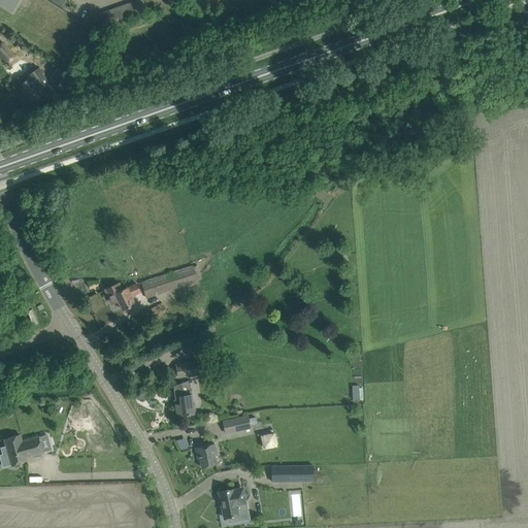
[(131,2),(135,14),(140,13),(136,0),(131,2)]
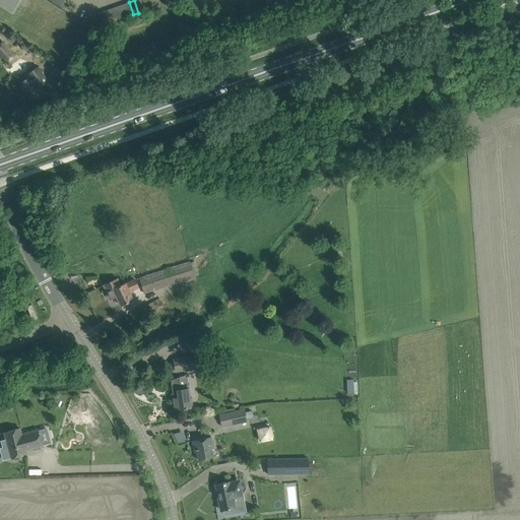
[(134,0),(138,13),(145,10),(140,0),(134,0)]
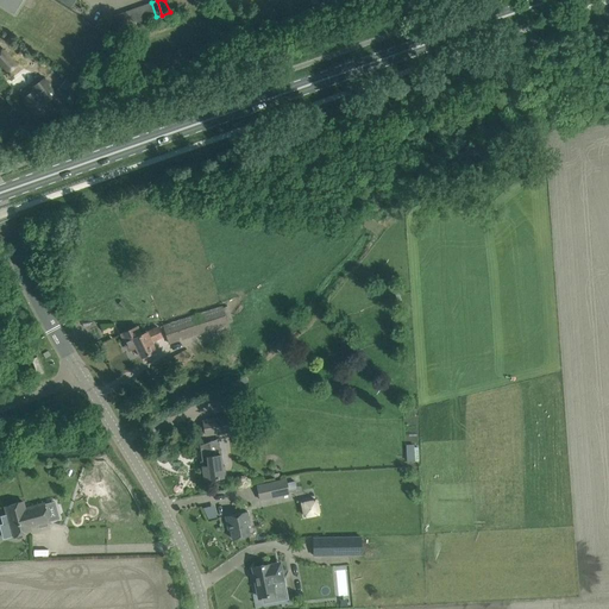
[(145,5),(150,19),(156,17),(151,2),(145,5)]
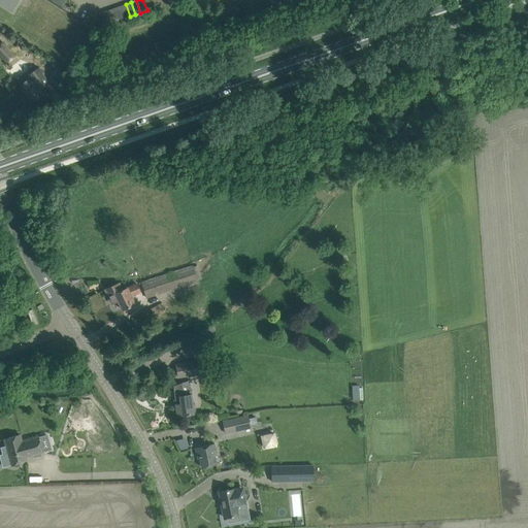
[(126,4),(121,6),(125,19),(130,17),(126,4)]
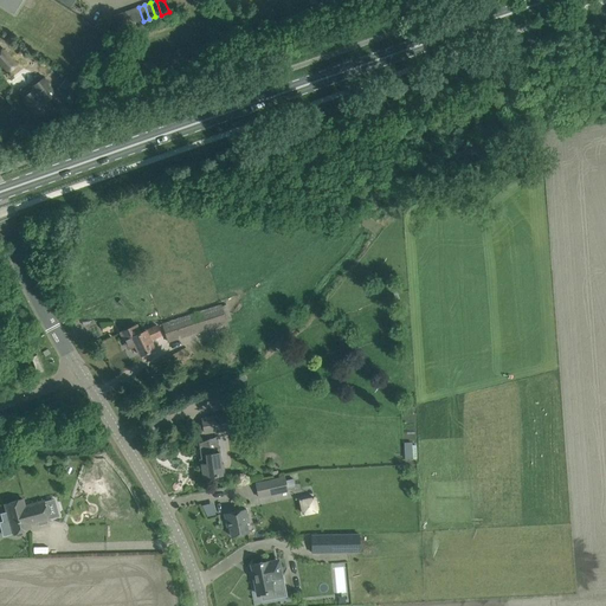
[(143,21),(139,7),(133,8),(137,24),(143,21)]
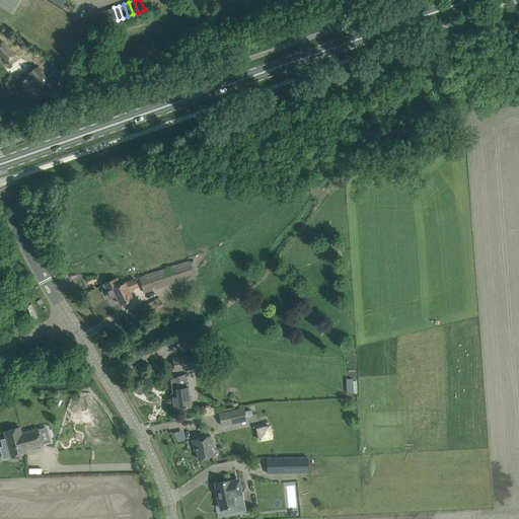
[(108,9),(113,22),(118,20),(114,7),(108,9)]
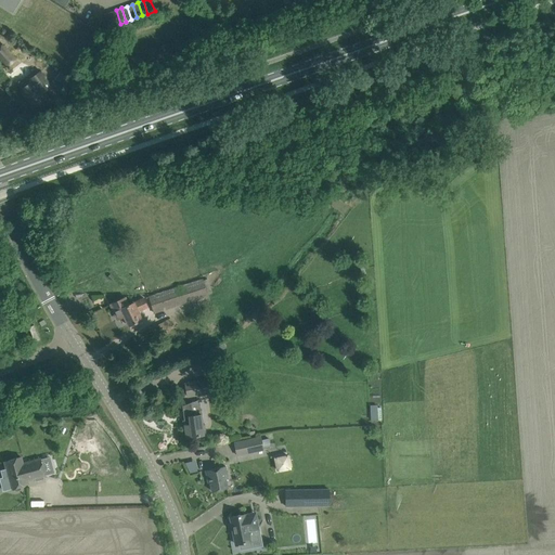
[(111,12),(115,25),(120,24),(116,10),(111,12)]
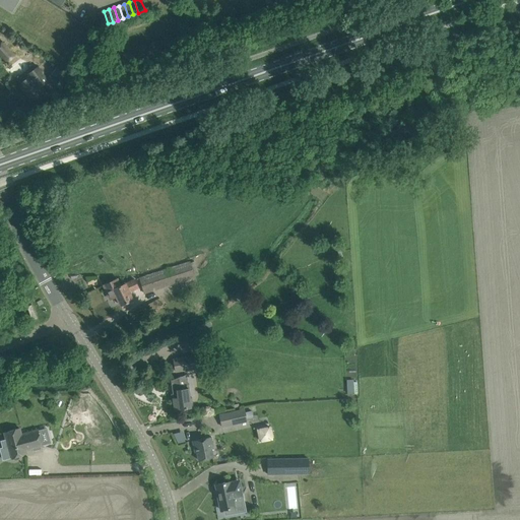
[(99,13),(103,25),(108,23),(104,11),(99,13)]
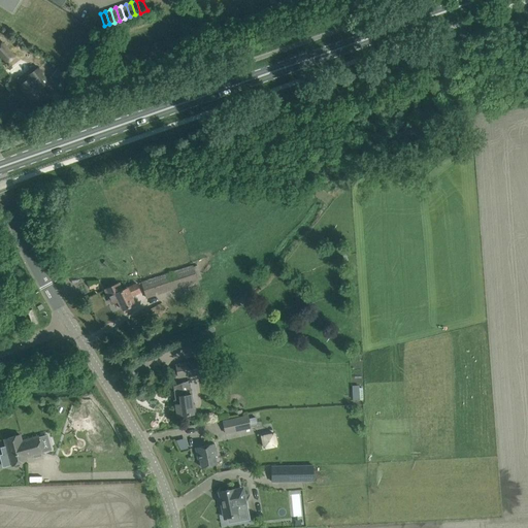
[(3,41),(0,43),(0,56),(4,61),(13,53),(3,41)]
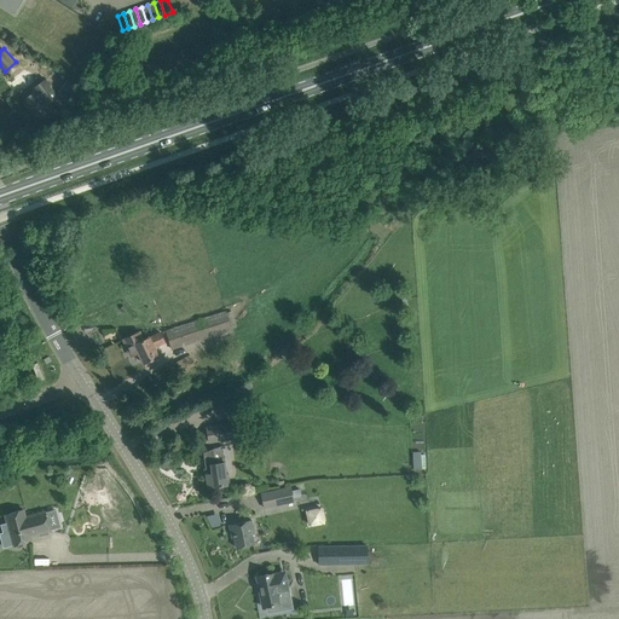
[(64,85),(62,90),(73,97),(69,100),(76,106),(82,99),(79,97),(86,85),(70,75),(64,85)]
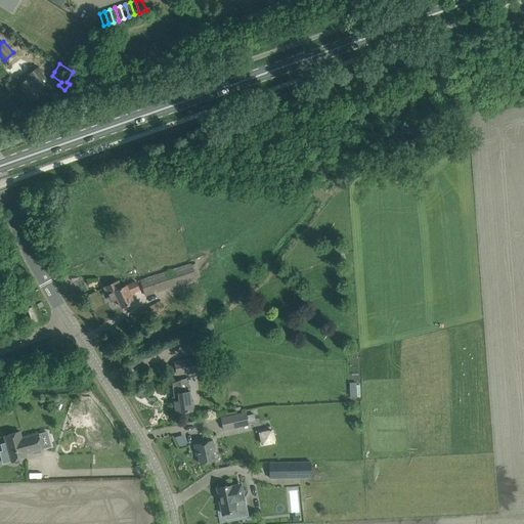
[(43,93),(41,90),(50,84),(38,68),(29,74),(31,77),(20,85),(33,100),(43,93)]
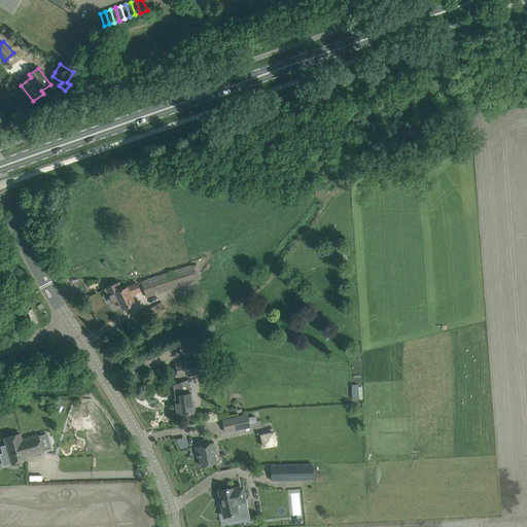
[(191,265),(141,281),(146,295),(202,278),(198,265),(191,266),(191,265)]
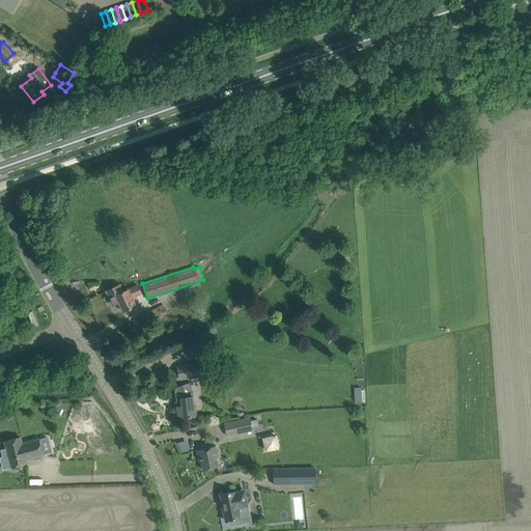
[(122,292),(119,285),(105,291),(111,306),(117,303),(121,312),(135,306),(132,298),(141,294),(137,285),(122,292)]
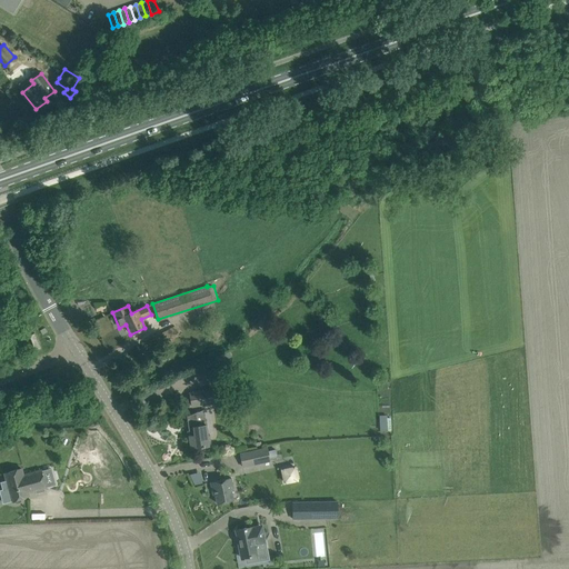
[(35,332),(30,335),(35,347),(40,345),(35,332)]
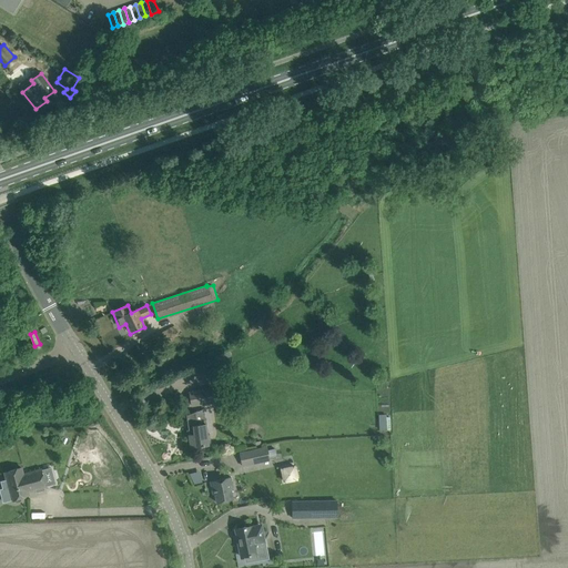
[(217,401),(215,388),(190,393),(192,406),(217,401)]
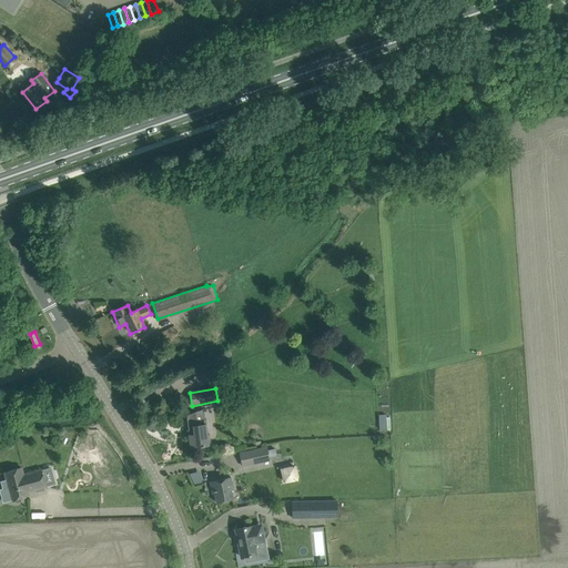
[(198,421),(195,412),(186,415),(191,447),(209,445),(209,444),(211,444),(210,434),(208,434),(206,424),(205,424),(204,419),(198,421)]
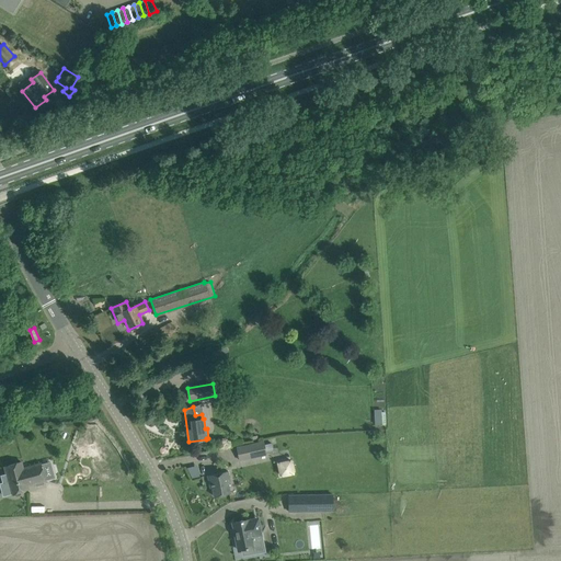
[(386,425),(385,410),(375,410),(375,425),(386,425)]
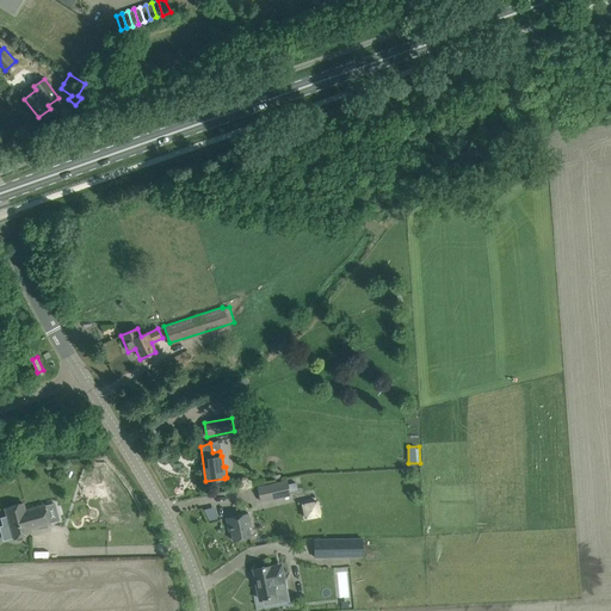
[(131,504),(104,467),(90,477),(117,514),(131,504)]
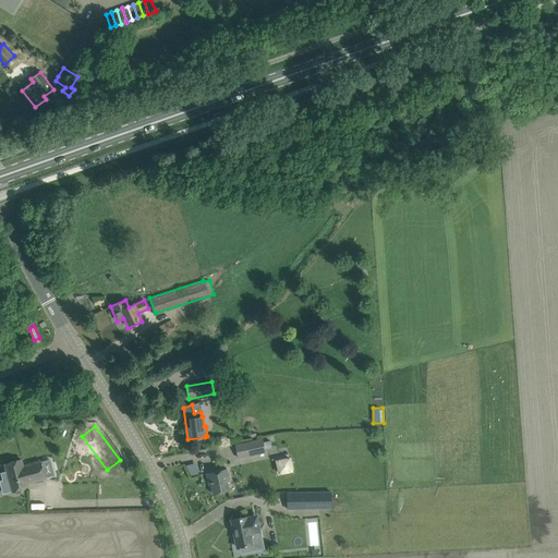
[(235,445),(239,459),(266,452),(265,450),(273,448),(270,440),(264,443),(263,438),(235,445)]
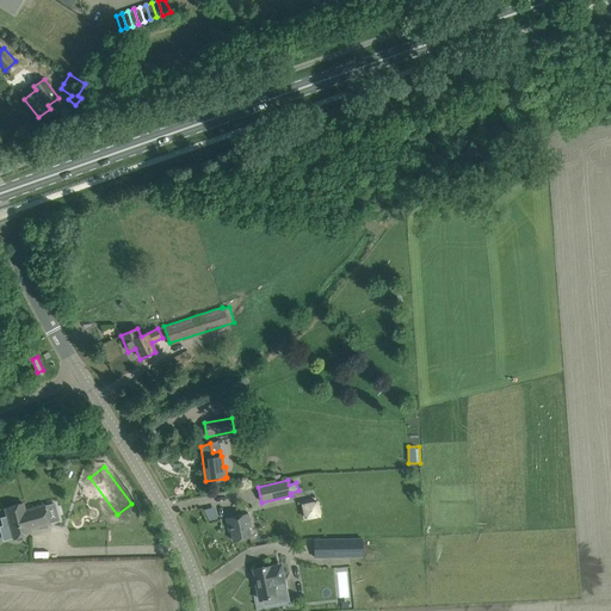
[(318,500),(302,503),(306,519),(321,516),(318,500)]
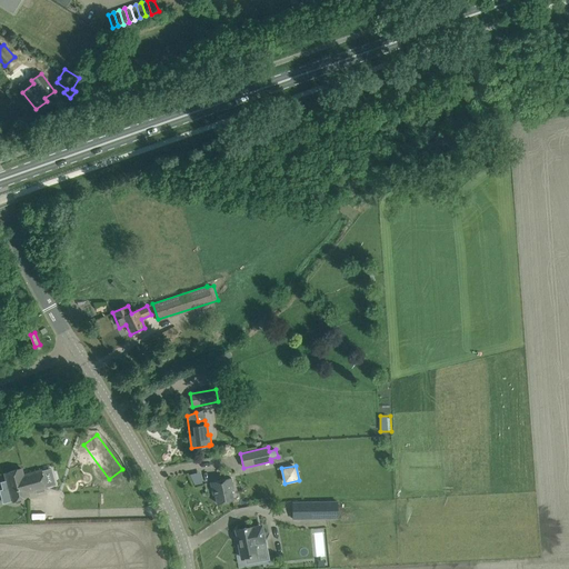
[(7,481),(2,482),(5,490),(9,489),(10,493),(12,500),(23,498),(29,496),(28,493),(36,491),(37,493),(46,491),(45,489),(47,488),(47,487),(46,485),(41,470),(41,469),(23,473),(22,468),(16,470),(5,472),(7,481)]
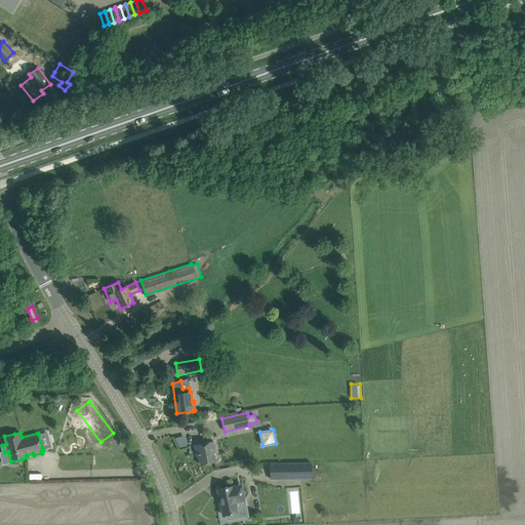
[(216,452),(214,441),(195,445),(196,451),(198,451),(201,465),(216,460),(214,452),(216,452)]
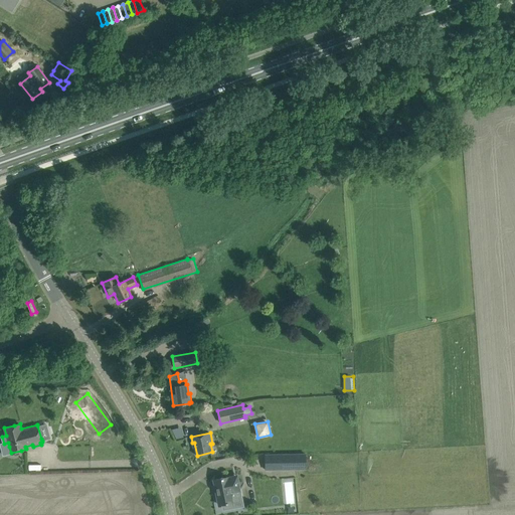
[(282,454),(266,455),(266,470),(306,469),(305,454),(282,454)]
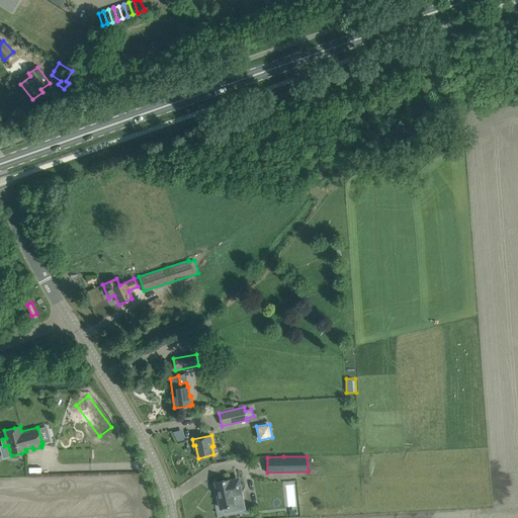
[(236,479),(214,483),(220,507),(234,504),(235,509),(244,508),(241,494),(242,494),(241,489),(238,489),(236,479)]
